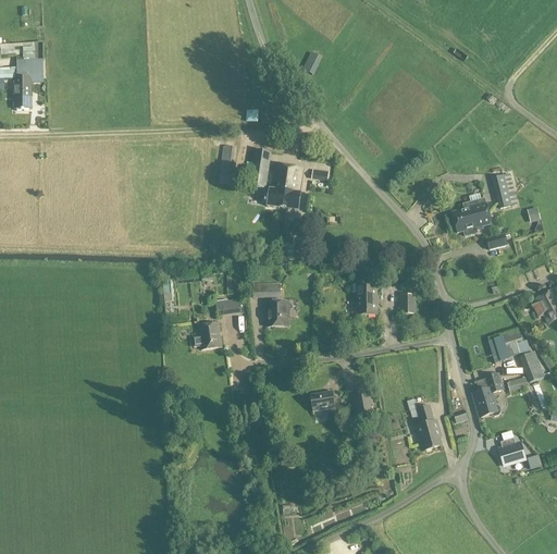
[(24,49),(24,58),(35,57),(35,48),(24,49)]
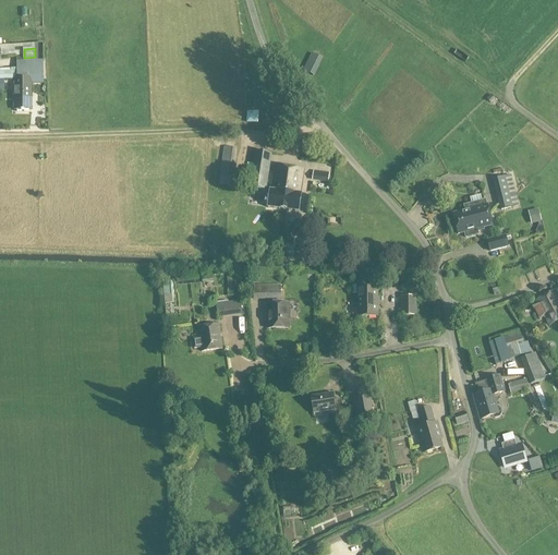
[(302,67),(311,72),(322,56),(312,50),(302,67)]
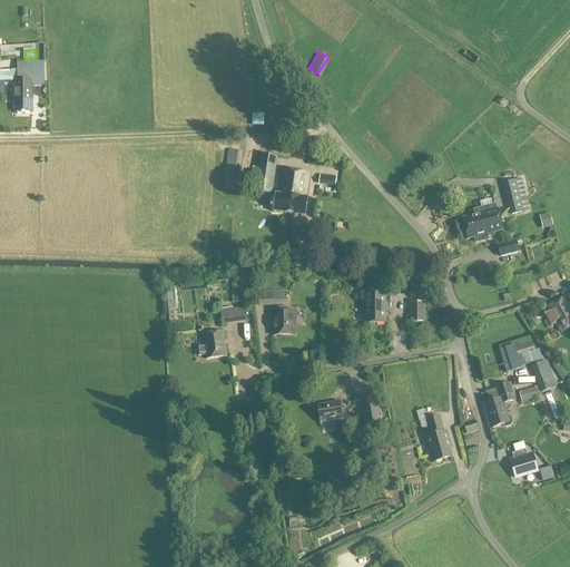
[(32,109),(32,81),(43,81),(43,60),(18,60),(18,67),(18,78),(16,78),(16,109),(32,109)]
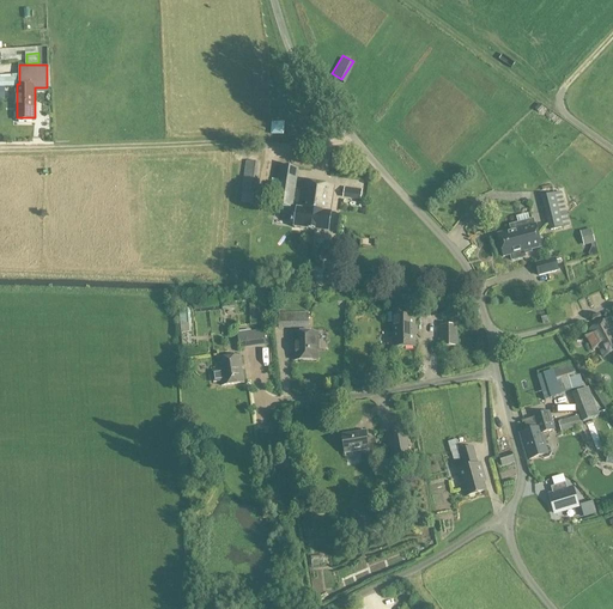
[(259,160),(247,158),(242,187),(254,189),(259,160)]
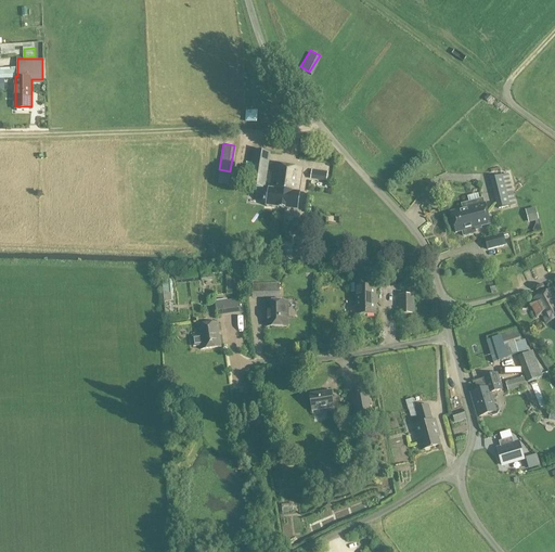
[(270,150),(254,148),(248,183),(265,185),(270,150)]
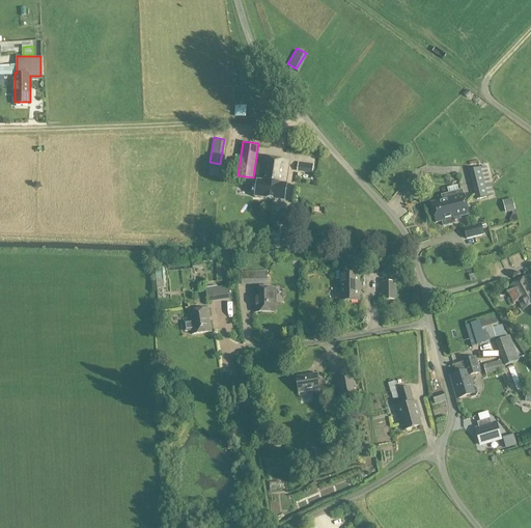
[(262,156),(259,178),(257,178),(255,195),(284,199),(286,183),(285,182),(288,159),(262,156)]
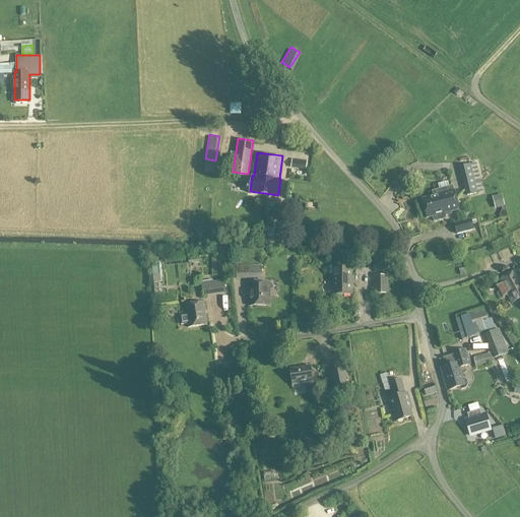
[(468,154),(459,155),(461,163),(469,160),(468,154)]
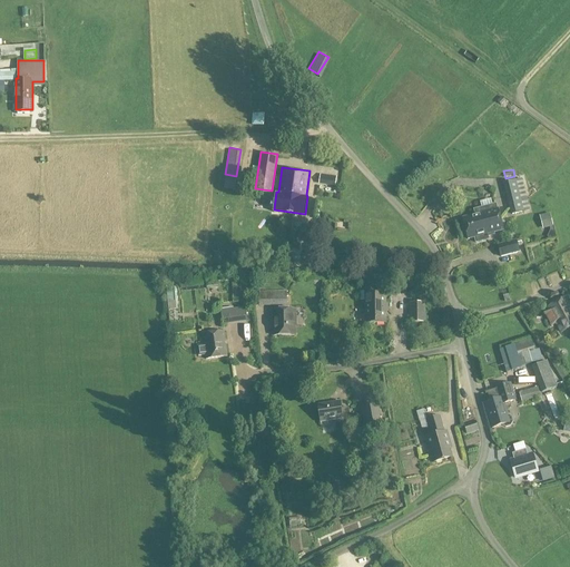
[(333,185),(334,176),(320,175),(320,184),(333,185)]
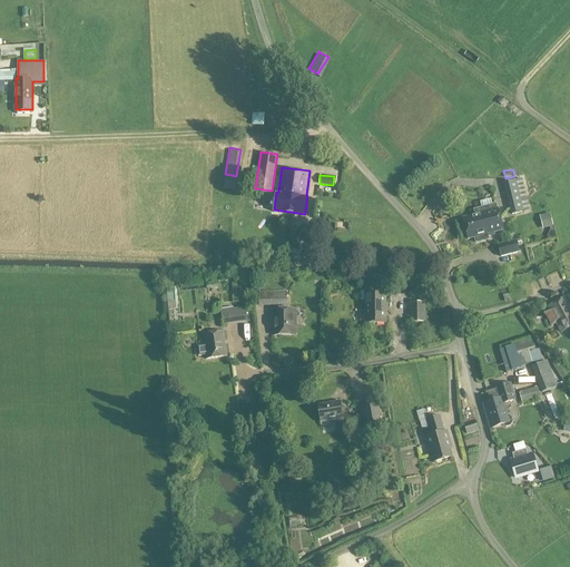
[(521,176),(504,181),(510,203),(521,199),(527,198),(521,176)]
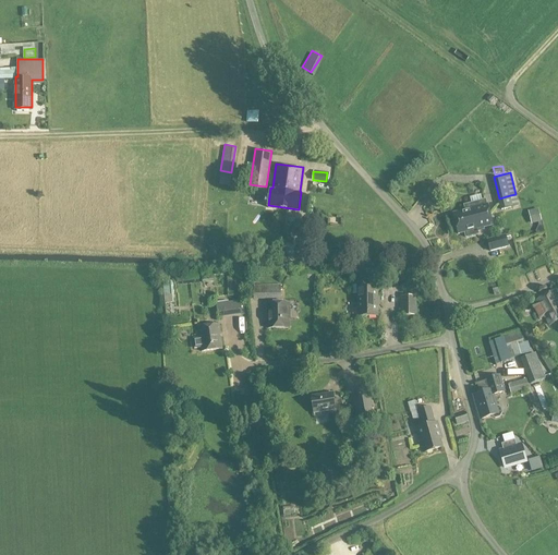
[(510,195),(499,198),(501,207),(519,203),(516,194),(510,195)]
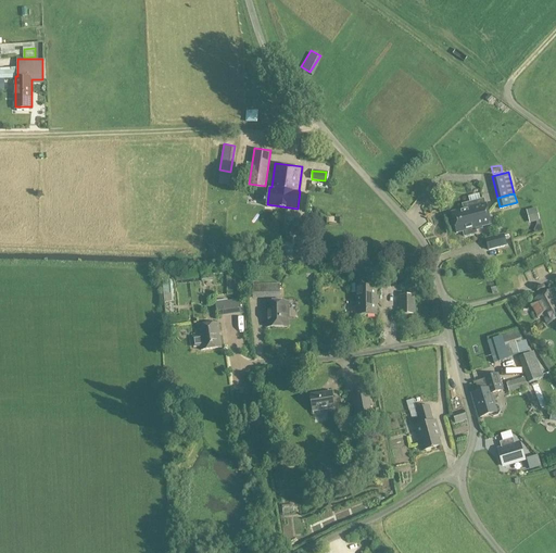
[(458,209),(451,211),(454,221),(489,212),(485,202),(483,196),(462,202),(463,206),(458,208),(458,209)]
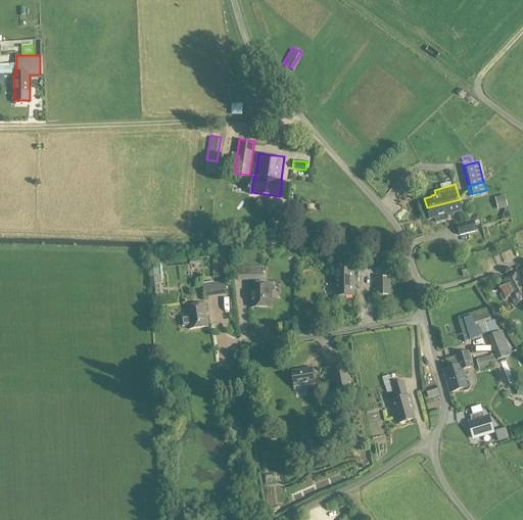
[(504,196),(495,200),(500,210),(508,207),(504,196)]
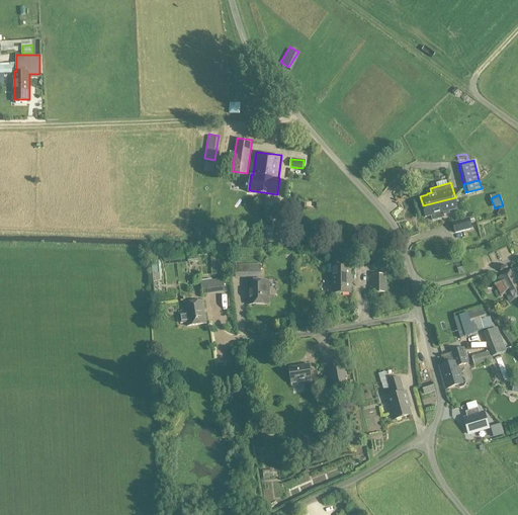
[(423,205),(425,216),(426,215),(431,213),(433,219),(444,216),(443,210),(457,206),(455,197),(423,205)]
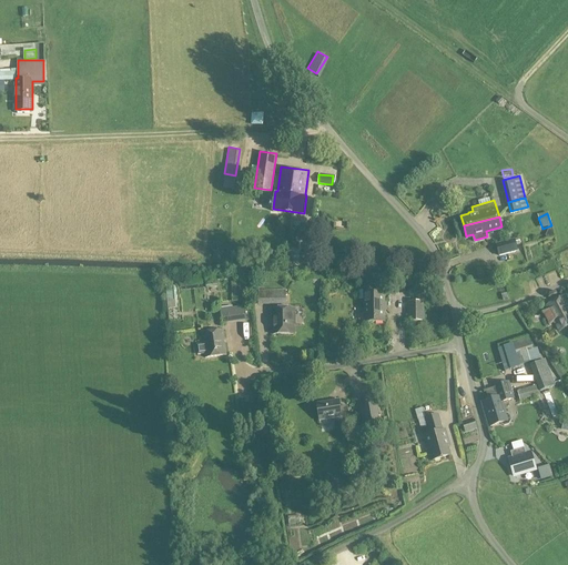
[(514,238),(496,242),(499,253),(517,249),(514,238)]
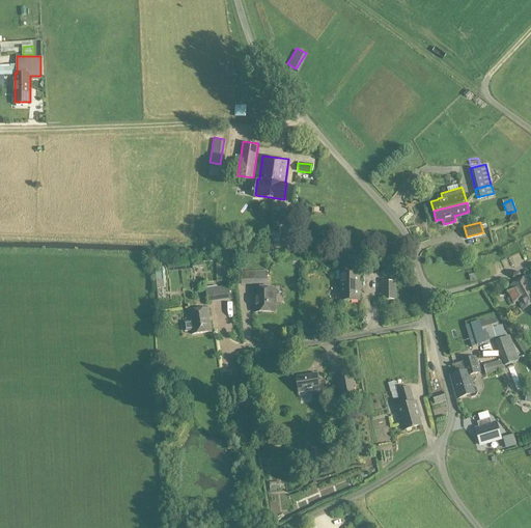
[(227,279),(227,259),(217,259),(217,279),(227,279)]
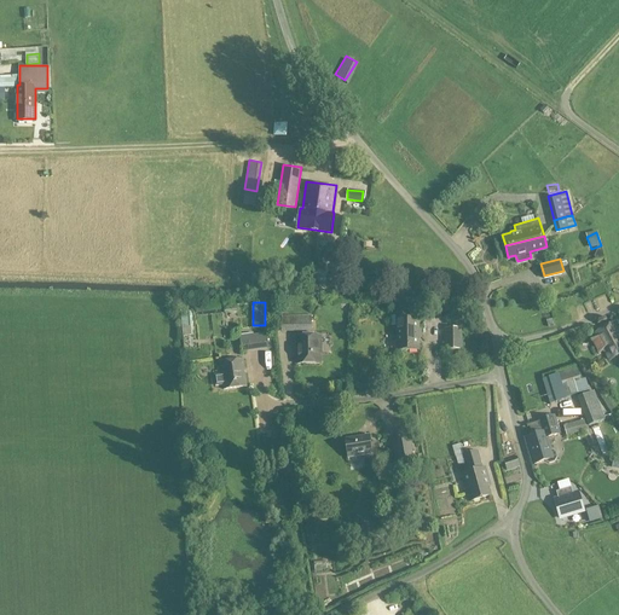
[(438,313),(455,313),(455,306),(445,306),(445,303),(438,303),(438,313)]
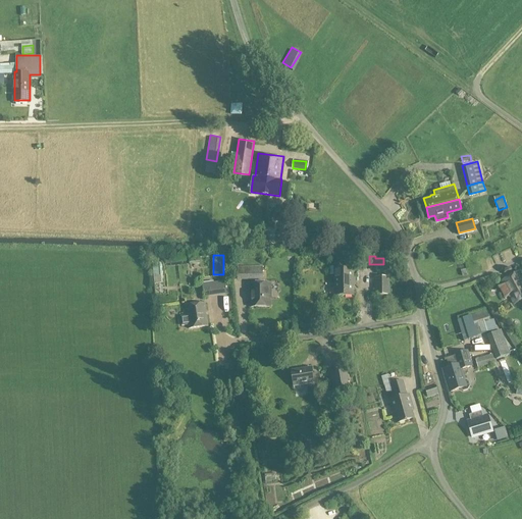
[(345,268),(345,263),(334,263),(334,294),(354,294),(353,280),(356,280),(356,276),(353,276),(353,268),(345,268)]
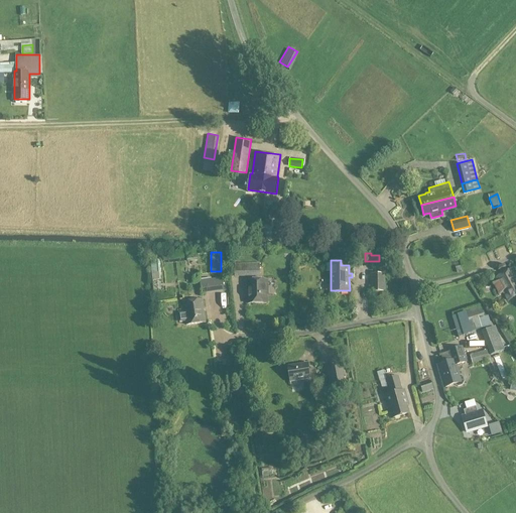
[(260,262),(236,262),(236,274),(260,274),(260,262)]
